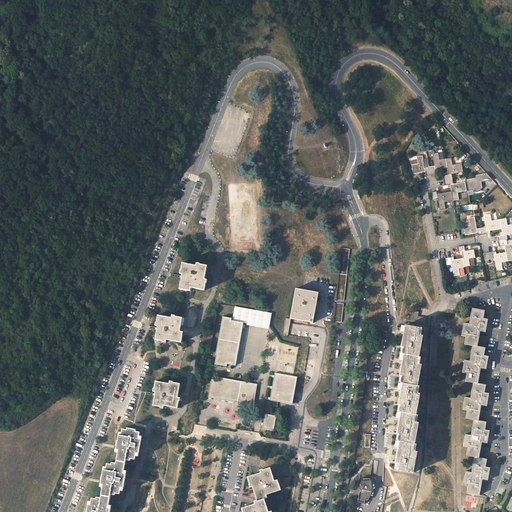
[(434,166),(429,166),(431,175),(433,175),(436,174),(435,170),(447,167),(445,158),(439,160),(438,152),(432,154),(434,166)]
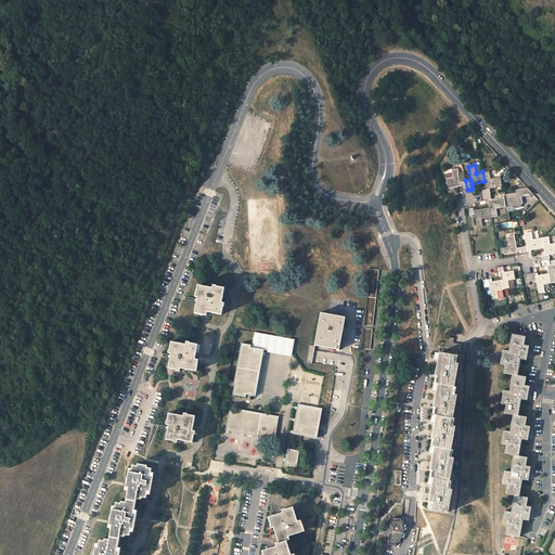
[(461,185),(462,191),(464,191),(467,190),(465,180),(460,181),(457,168),(452,169),(452,173),(453,177),(446,178),(448,188),(461,185)]
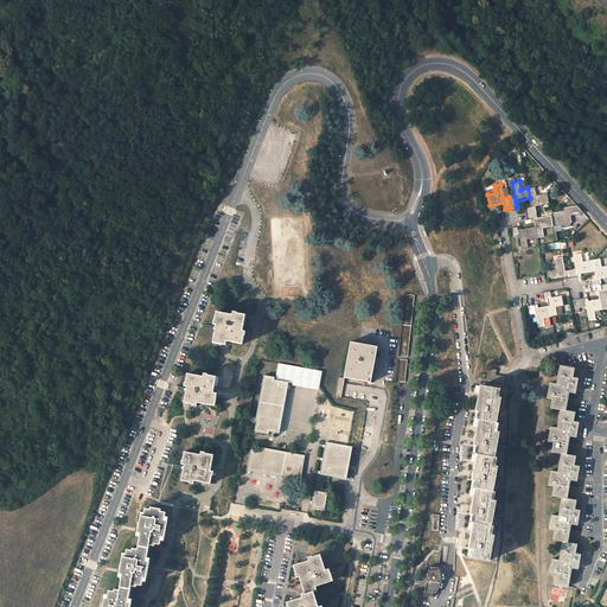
[(535,186),(528,187),(530,198),(531,206),(524,209),(525,211),(525,213),(536,212),(535,206),(548,204),(547,193),(536,195),(535,186)]
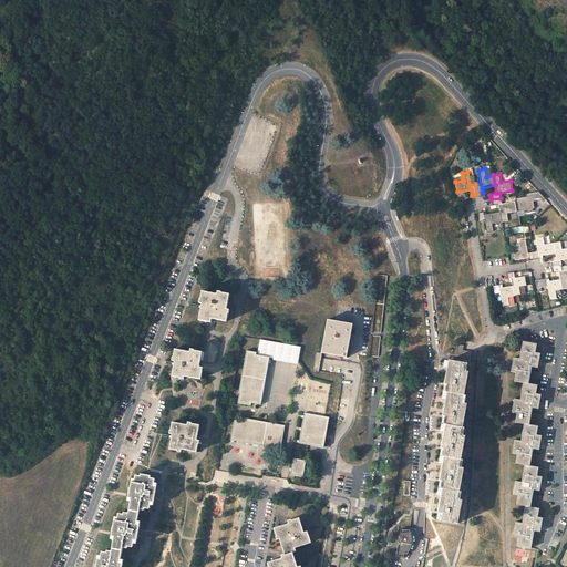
[(525,197),(515,198),(517,212),(523,210),(526,213),(531,212),(533,208),(534,208),(533,202),(545,199),(538,192),(525,194),(525,197)]
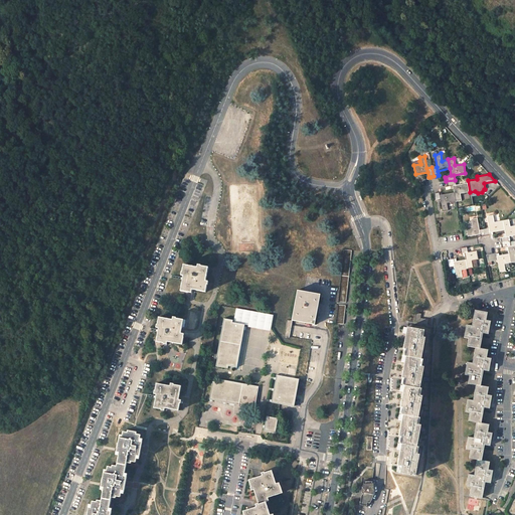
[(454,192),(455,201),(461,200),(460,193),(468,192),(467,183),(456,184),(455,180),(446,181),(447,184),(447,186),(453,186),(454,192)]
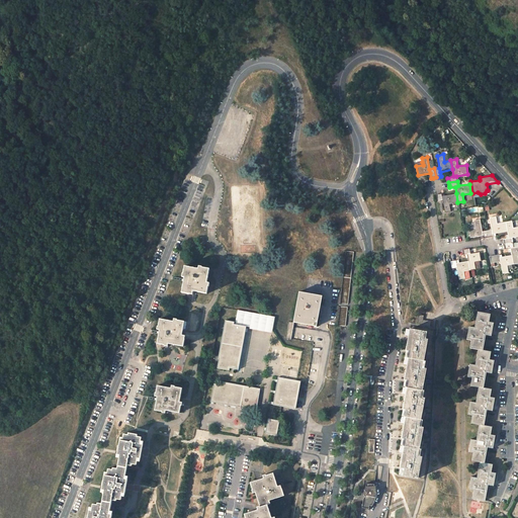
[(441,193),(439,193),(436,194),(437,201),(442,200),(444,211),(450,210),(449,204),(457,202),(456,193),(442,196),(441,193)]
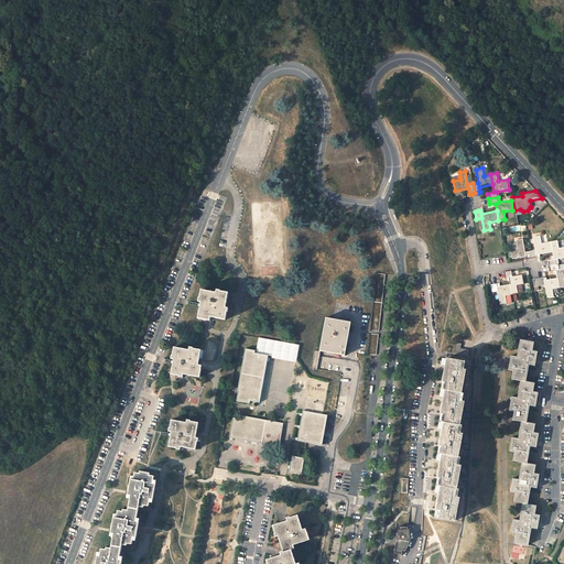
[(531,258),(533,258),(537,258),(535,253),(552,251),(551,241),(541,243),(539,236),(533,237),(535,250),(530,250),(531,258)]
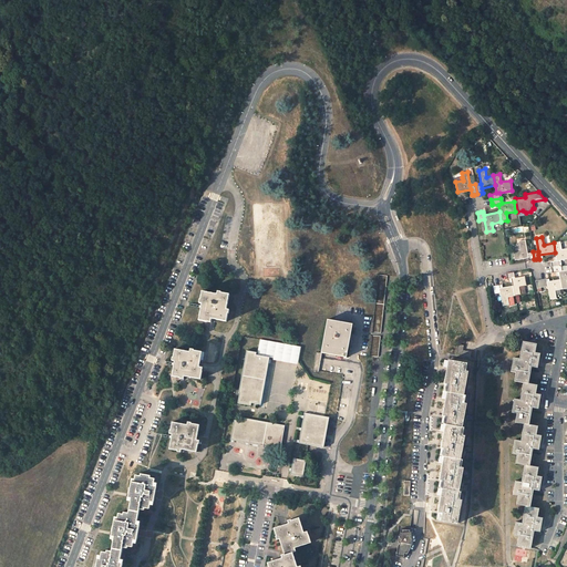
[(528,260),(531,260),(534,259),(533,251),(527,253),(525,239),(518,241),(519,248),(513,250),(514,259),(527,257),(528,260)]
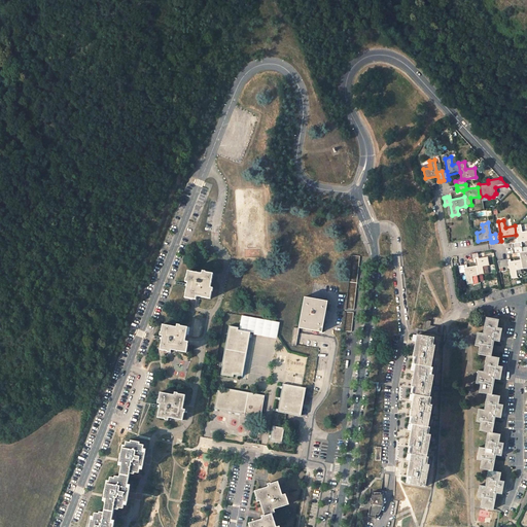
[(520,224),(515,225),(516,235),(517,242),(511,243),(512,245),(512,248),(522,247),(521,242),(526,240),(526,231),(522,232),(520,224)]
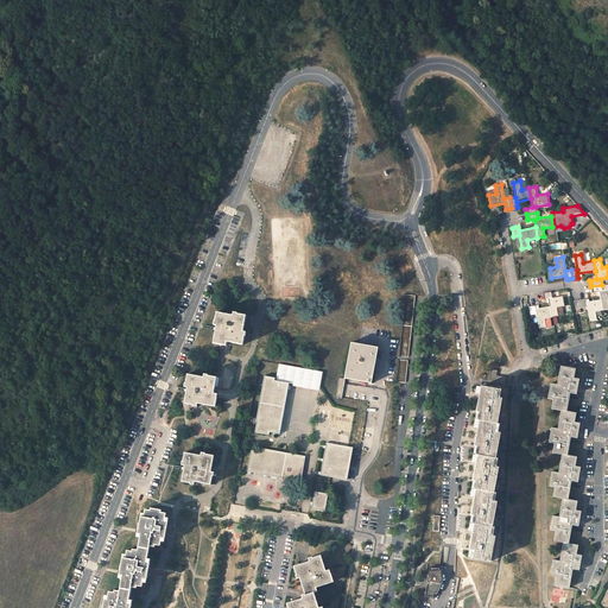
[(607,289),(603,291),(602,285),(590,286),(591,289),(591,292),(599,291),(600,299),(602,310),(607,308),(607,305),(607,301),(607,299),(607,289)]
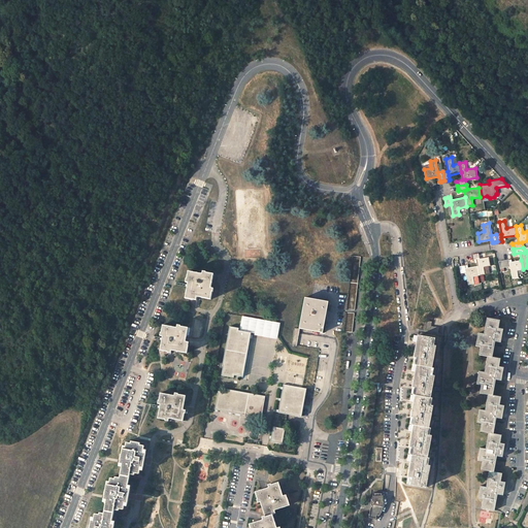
[(470,255),(470,257),(470,260),(475,259),(477,265),(479,274),(485,273),(484,267),(490,265),(488,256),(477,258),(476,253),(470,255)]
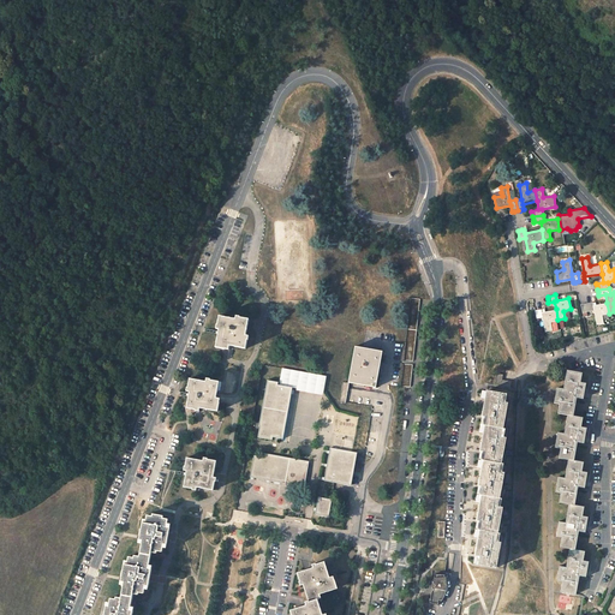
[(602,315),(609,314),(607,303),(592,305),(592,302),(589,302),(586,303),(587,311),(593,310),(596,324),(603,323),(602,315)]
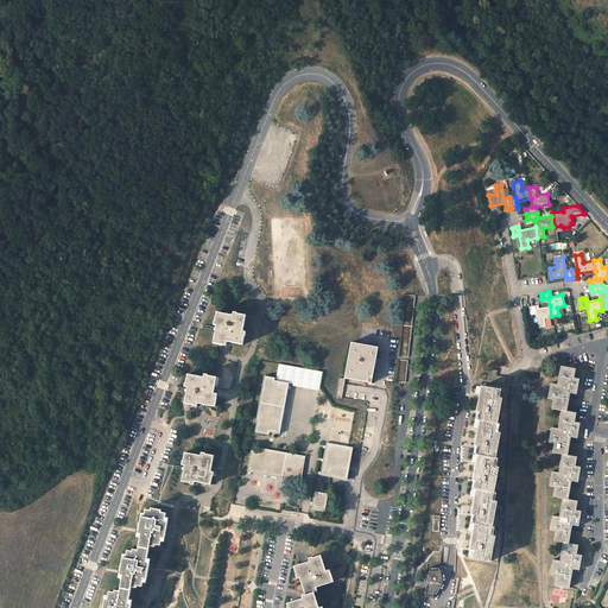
[(534,305),(531,305),(529,306),(530,315),(536,314),(538,327),(544,325),(543,318),(551,316),(550,305),(534,309),(534,305)]
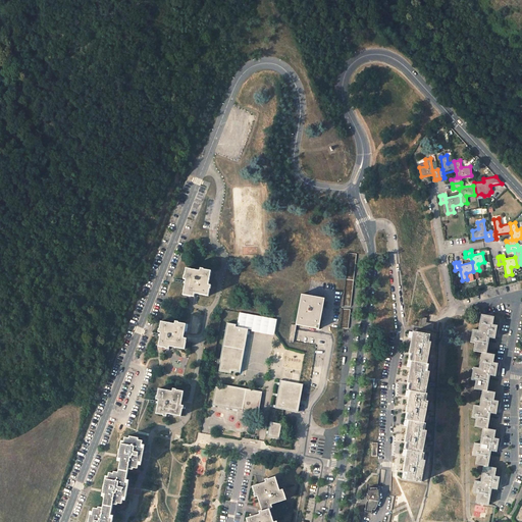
[(207,288),(209,280),(210,270),(203,269),(203,271),(186,268),(185,275),(187,276),(183,294),(191,295),(192,293),(208,296),(210,288),(207,288)]
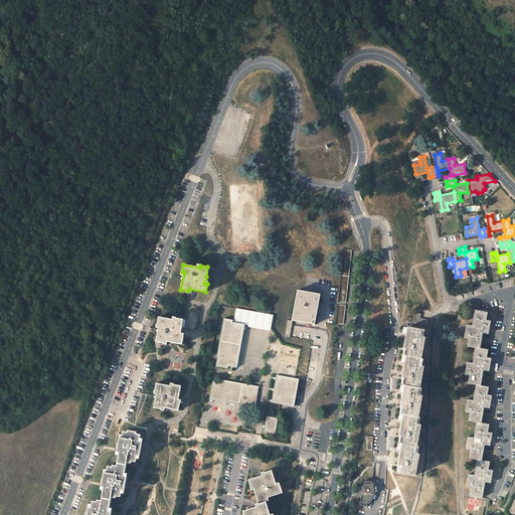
[(514,280),(514,277),(499,281),(501,289),(514,285),(514,280)]
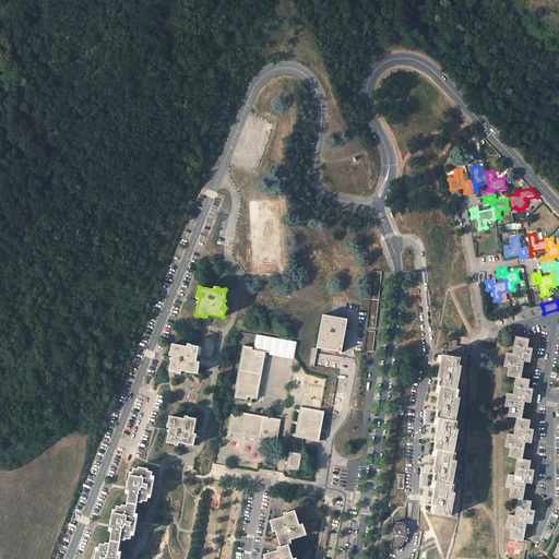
[(323,314),(317,347),(318,347),(342,352),(348,319),(323,314)]
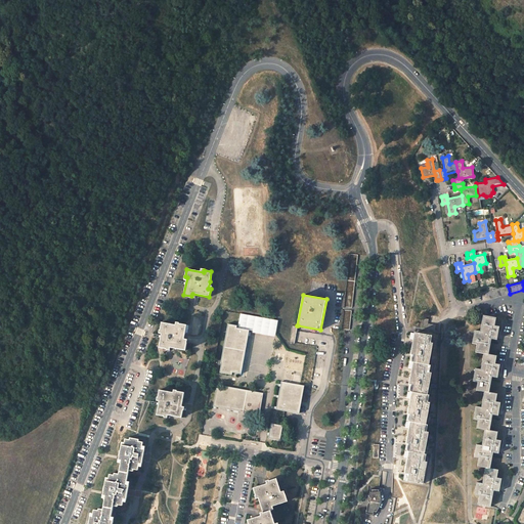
[(342,331),(347,332),(350,332),(352,313),(344,312),(342,331)]
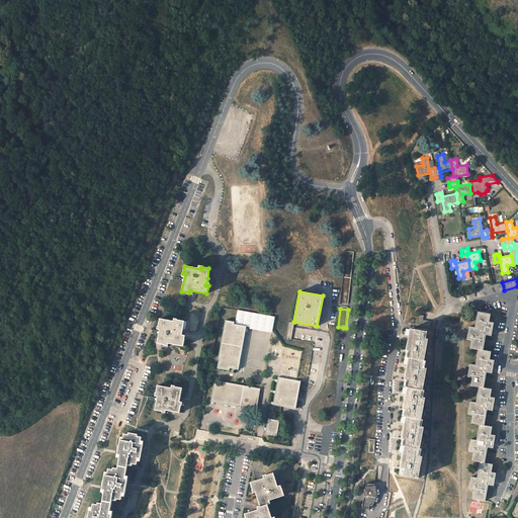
[(237,311),(235,324),(242,326),(245,312),(237,311)]
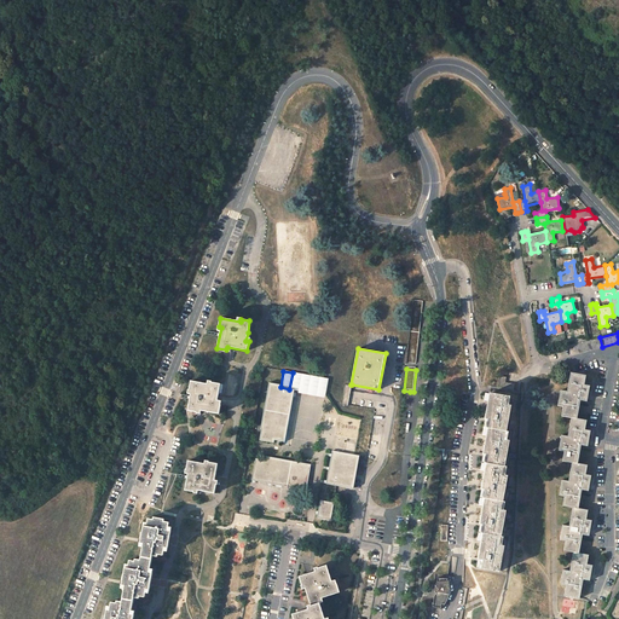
[(328,379),(293,372),(289,389),(294,391),(299,391),(299,388),(325,393),(328,379)]
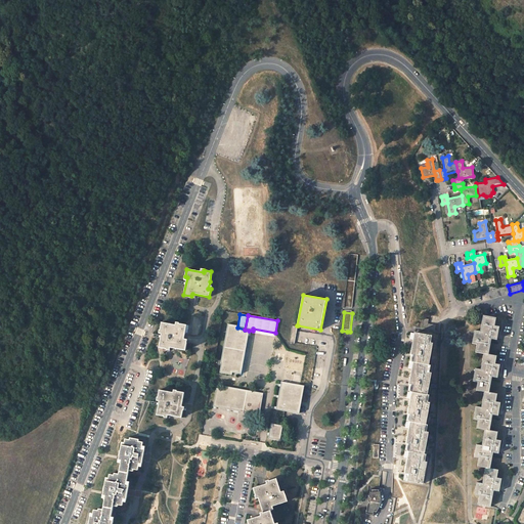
[(496,339),(498,330),(498,326),(494,325),(495,317),(483,315),(480,332),(475,331),(472,343),(477,344),(475,351),(484,353),(487,354),(491,339),(496,339)]
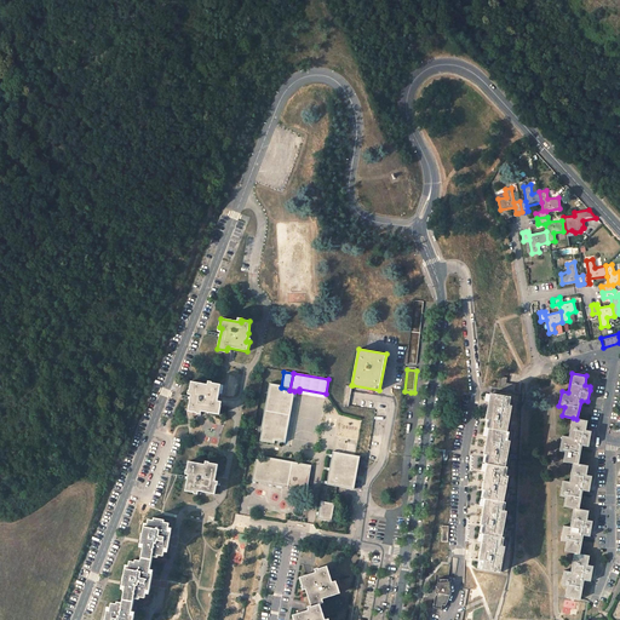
[(217,405),(218,399),(220,384),(211,383),(211,385),(190,382),(189,390),(191,390),(188,411),(196,412),(196,411),(219,414),(220,406),(217,405)]
